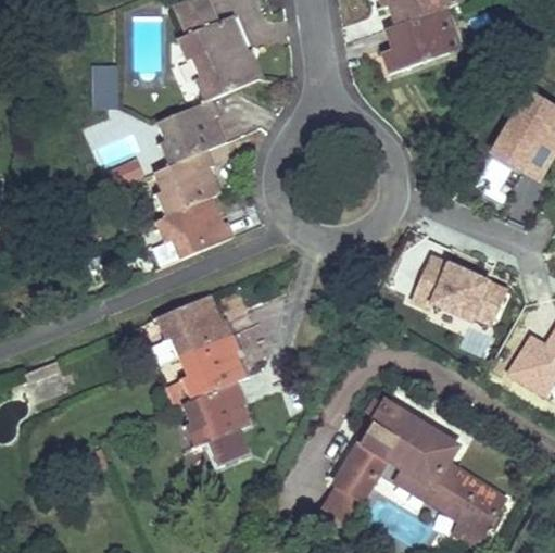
[(200,76),(210,99),(211,98),(260,77),(248,49),(234,14),(218,20),(209,0),(184,0),(175,4),(187,34),(177,38),(187,60),(192,58),(200,76)]
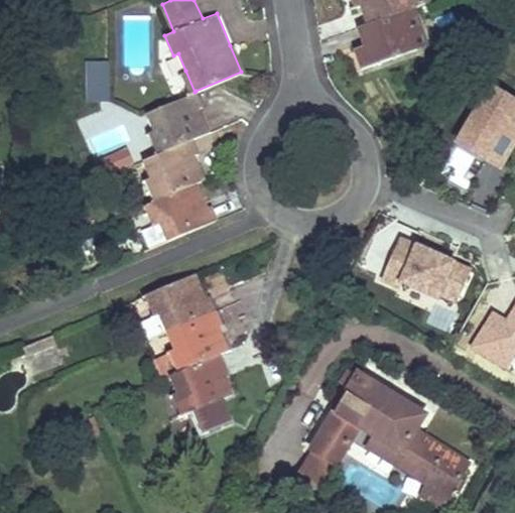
[(359,0),(361,5),(367,23),(405,9),(414,6),(412,0),(359,0)]
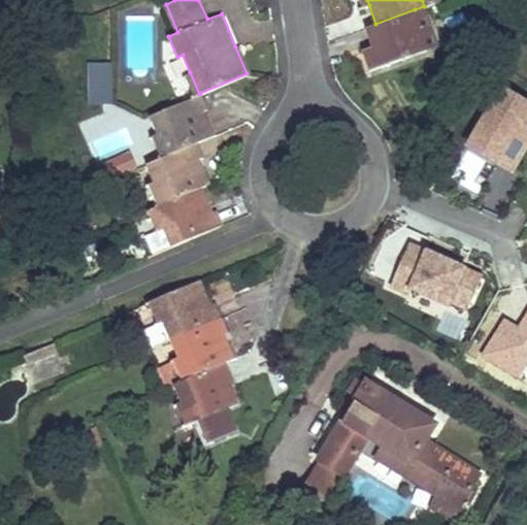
[(415,9),(375,24),(366,27),(373,45),(380,66),(429,47),(415,9)]
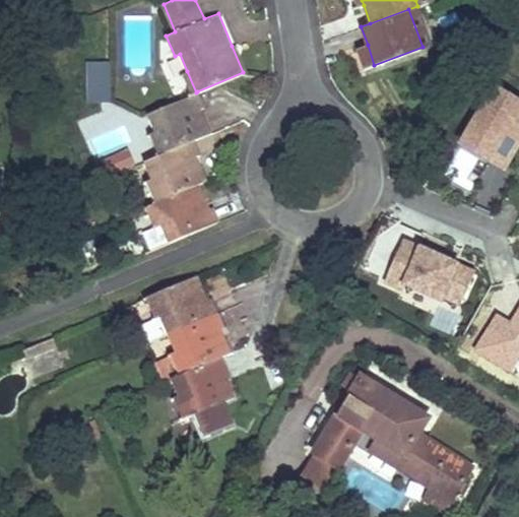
[(236,45),(232,46),(243,72),(246,70),(236,45)]
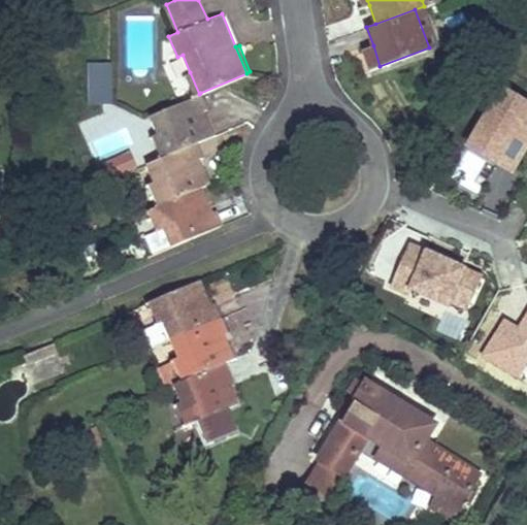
[(380,66),(373,45),(365,47),(373,68),(380,66)]
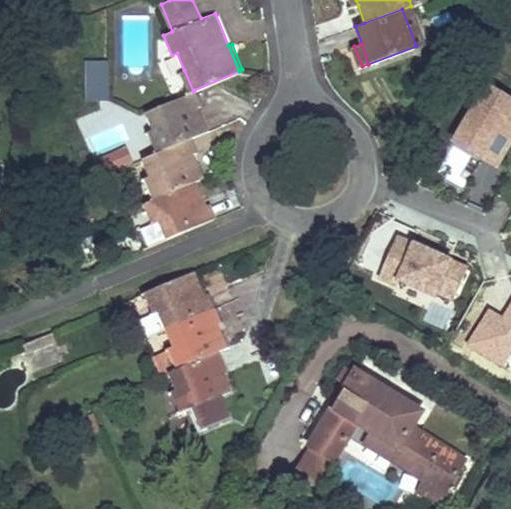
[(193,91),(184,70),(180,72),(189,92),(193,91)]
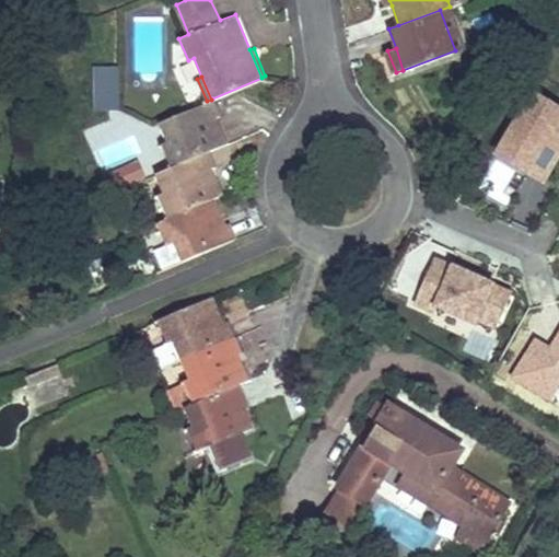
[(536,208),(558,163),(558,109),(528,95),(489,169),(482,165),(477,177),(536,208)]
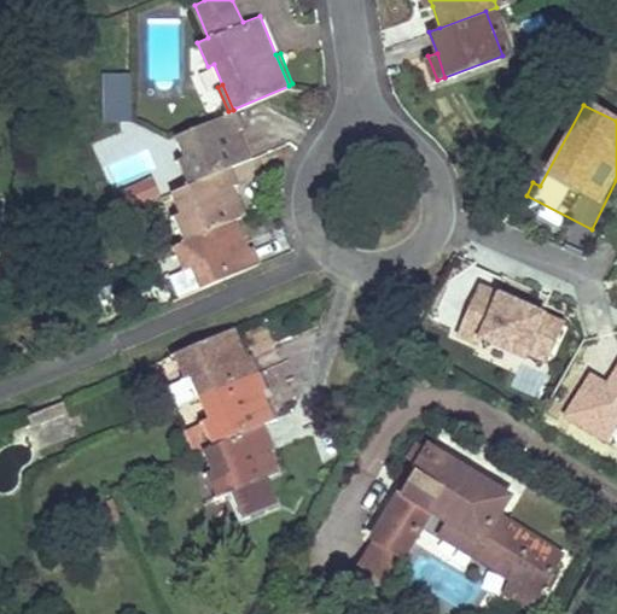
[(228,111),(175,135),(185,156),(196,180),(230,165),(249,157),(239,135),(230,139),(227,132),(237,128),(243,126),(234,109),(233,110),(228,111)]
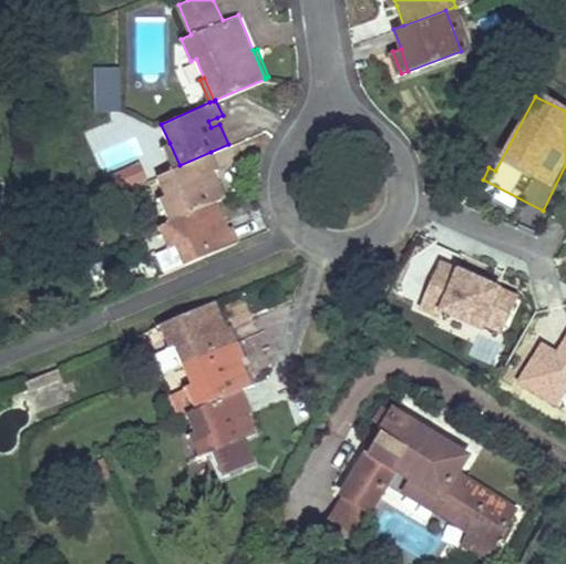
[(219,124),(217,118),(208,121),(211,127),(219,124)]
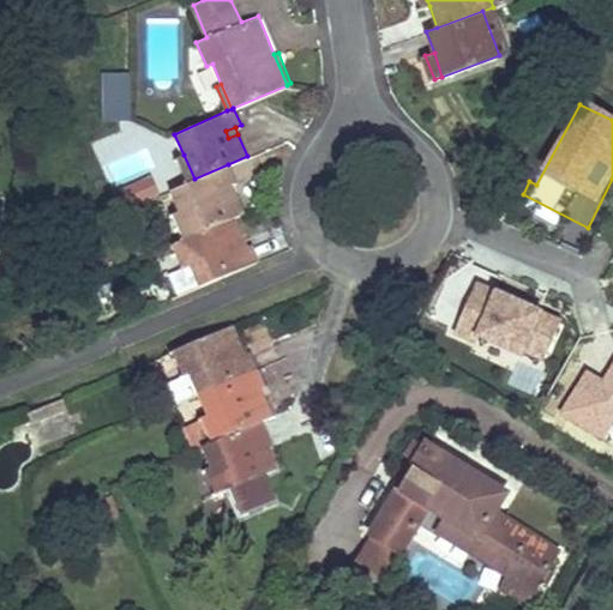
[(194,179),(184,155),(178,157),(188,182),(194,179)]
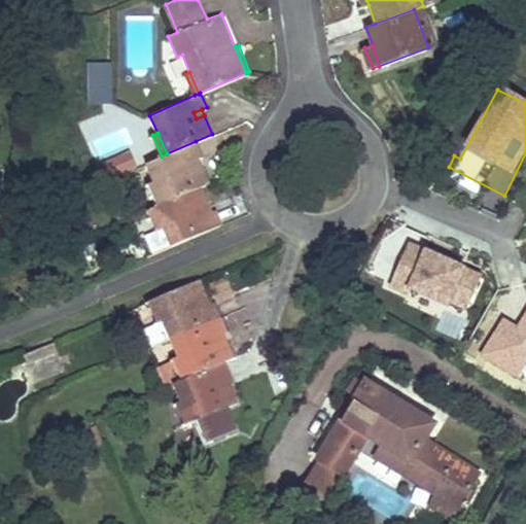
[(162,156),(146,163),(153,180),(163,203),(201,185),(208,182),(201,163),(193,167),(189,161),(199,158),(202,155),(196,141),(167,153),(162,156)]
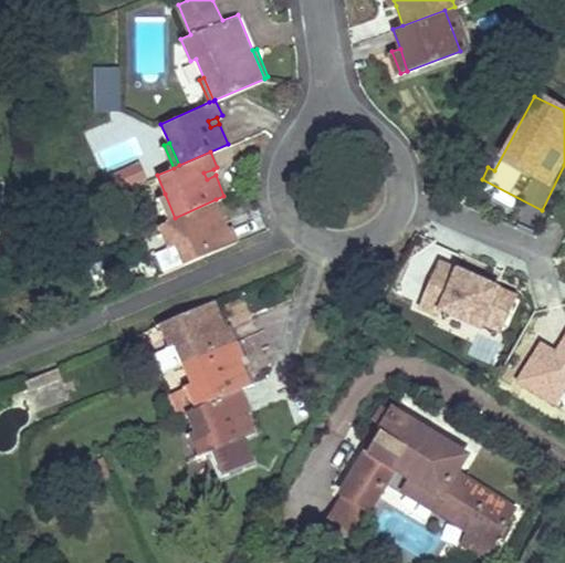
[(216,175),(213,169),(203,173),(207,179),(216,175)]
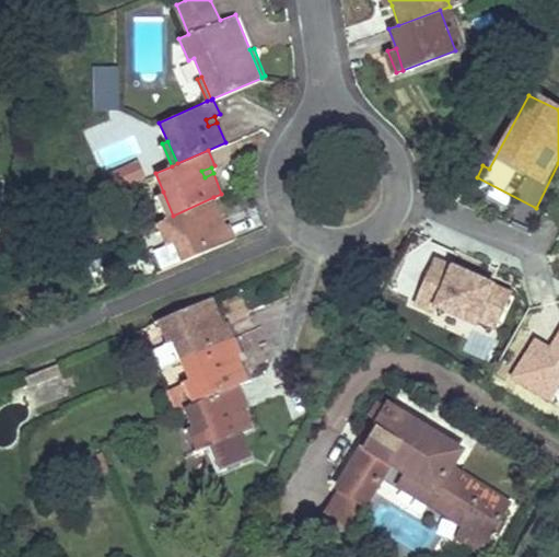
[(167,218),(173,216),(163,192),(158,194),(167,218)]
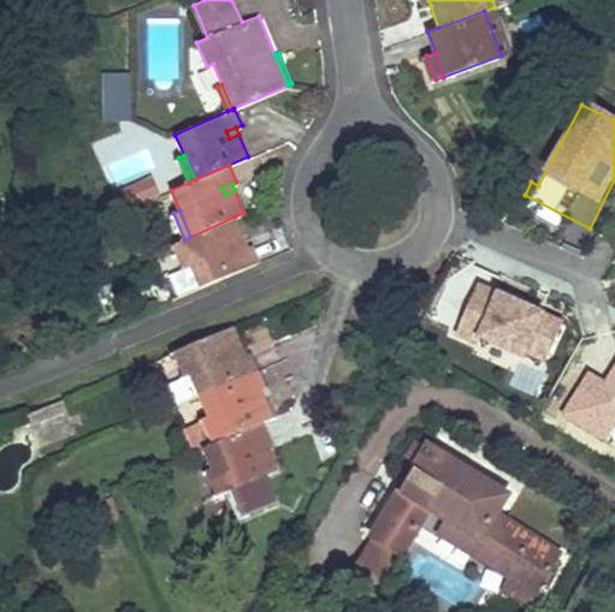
[(184,239),(179,241),(190,263),(200,285),(259,260),(252,243),(247,245),(236,249),(234,243),(243,239),(235,217),(190,237),(184,239)]
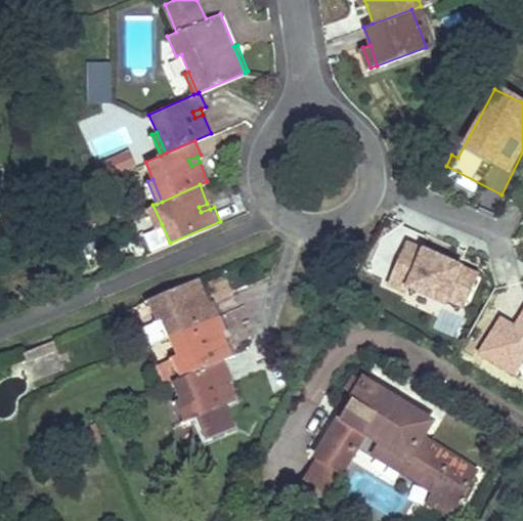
[(210,209),(207,204),(199,207),(201,212),(210,209)]
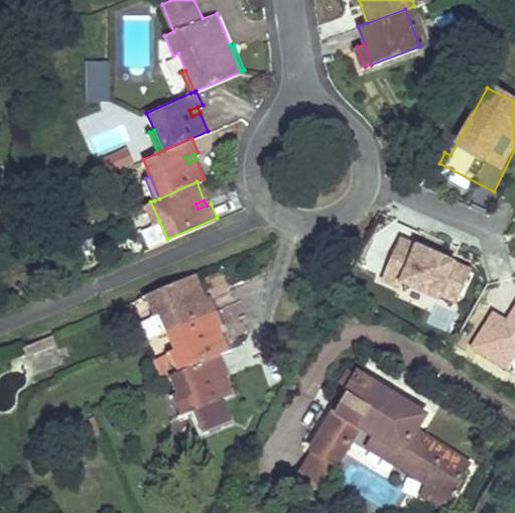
[(150,202),(146,204),(154,223),(159,221),(150,202)]
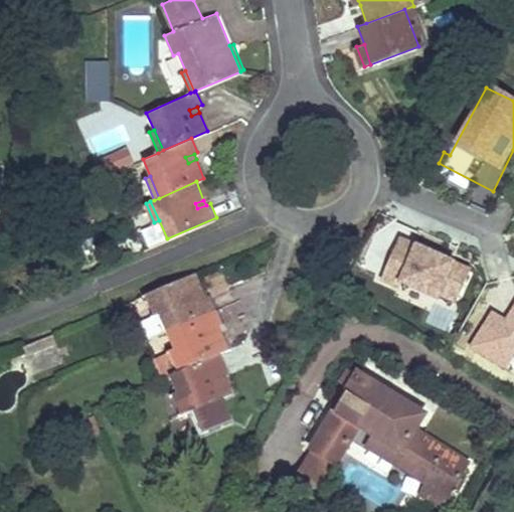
[(3,215),(4,221),(8,220),(9,231),(19,230),(17,219),(10,220),(9,214),(3,215)]
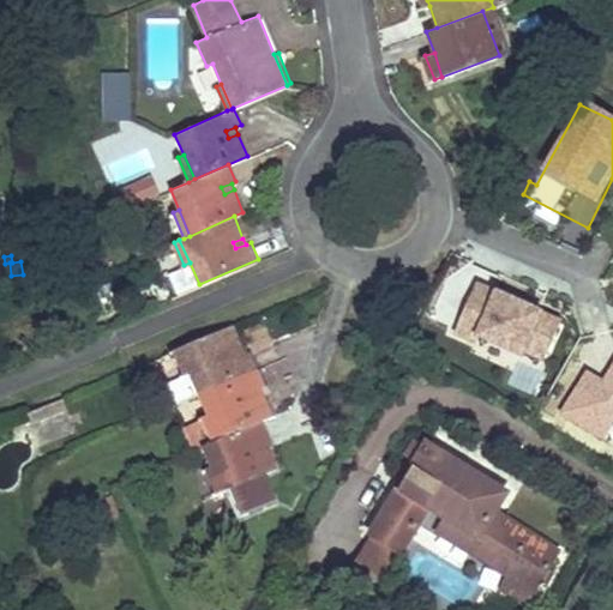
[(184,265),(168,272),(178,294),(199,284),(190,263),(184,265)]
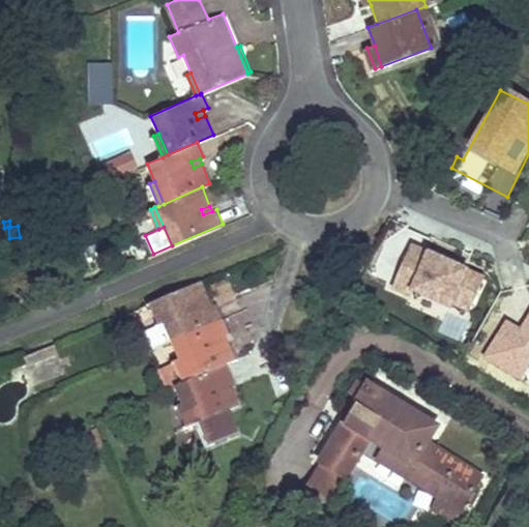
[(390,277),(467,310),(486,268),(408,235),(390,277)]
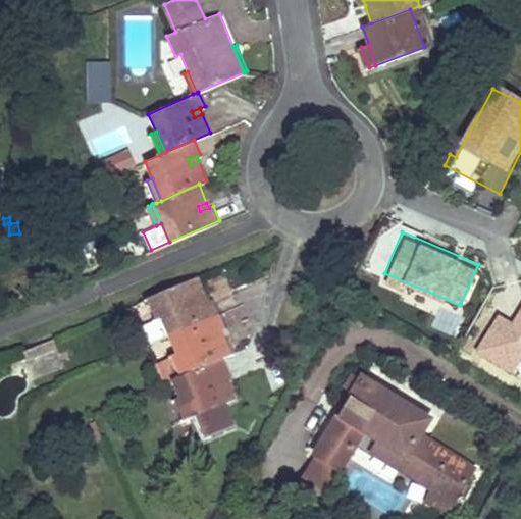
[(169,333),(219,313),(212,299),(208,301),(200,304),(197,298),(206,295),(198,275),(152,296),(161,317),(156,319),(143,324),(150,342),(169,333)]
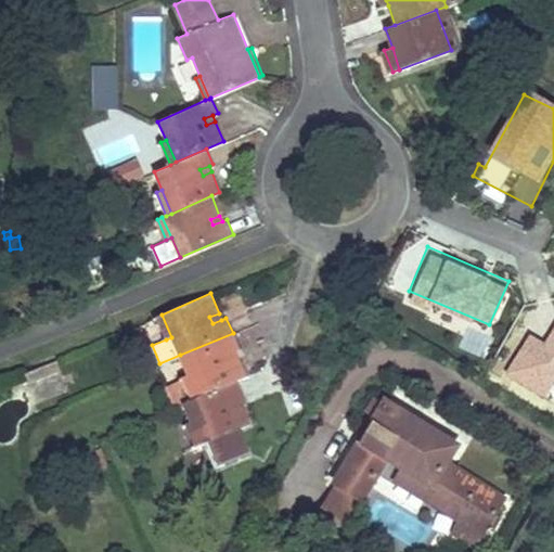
[(221,320),(219,313),(209,317),(213,323),(221,320)]
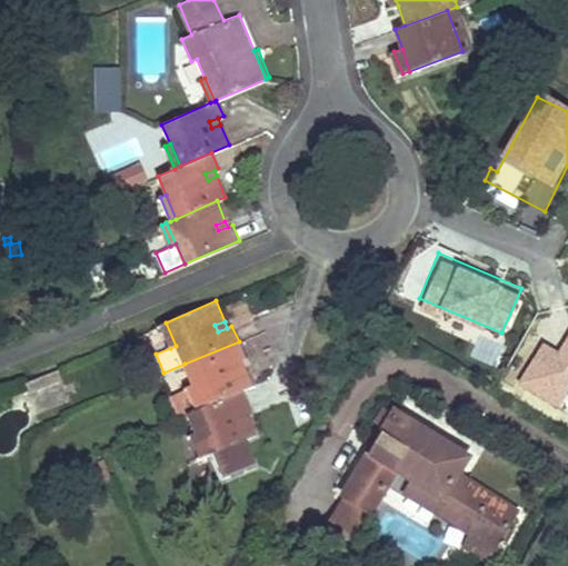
[(176,346),(166,323),(160,325),(170,348),(176,346)]
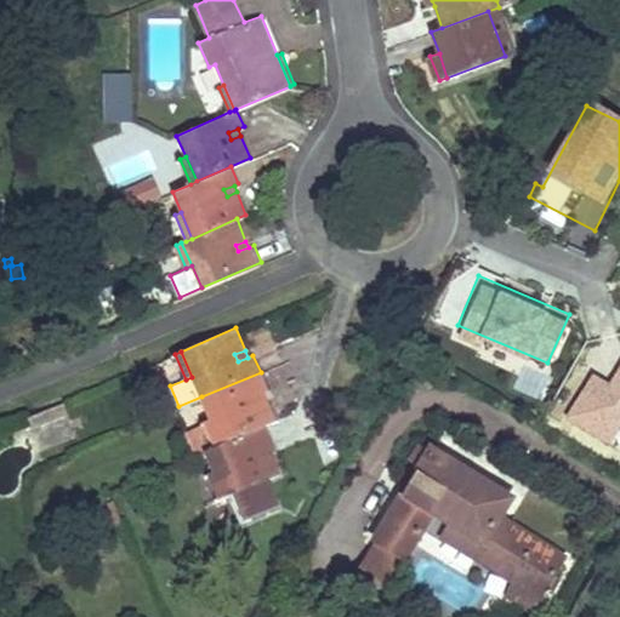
[(619,354),(607,377),(589,366),(562,412),(609,440),(618,424),(619,424),(619,354)]
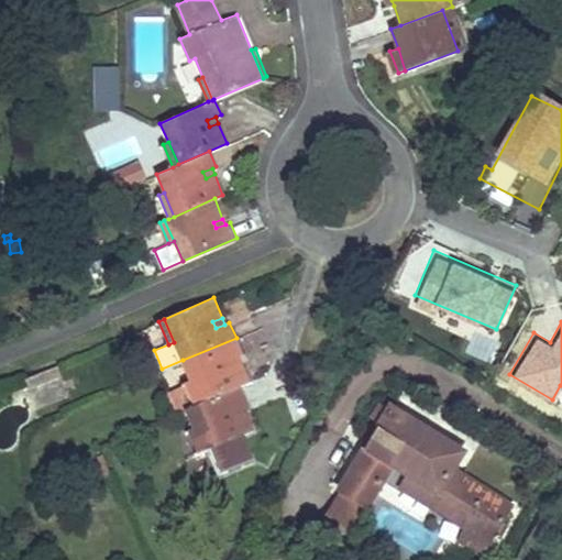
[(242,353),(237,338),(183,360),(190,381),(200,403),(241,384),(250,381),(241,361),(232,365),(229,359),(239,355),(242,353)]
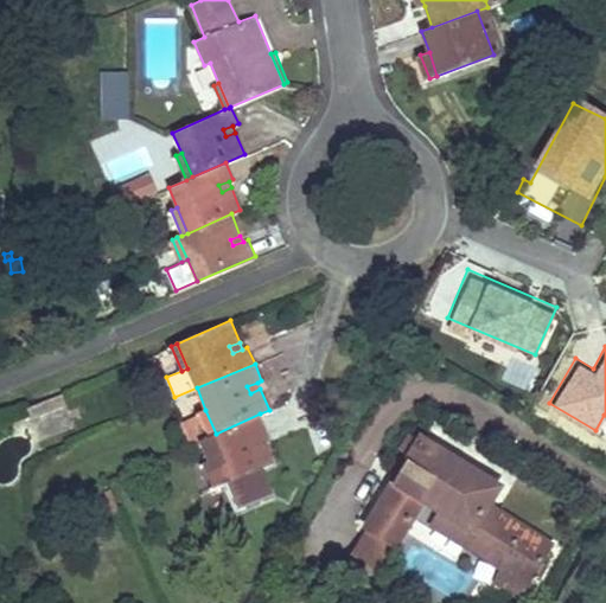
[(260,389),(257,383),(247,386),(250,393),(260,389)]
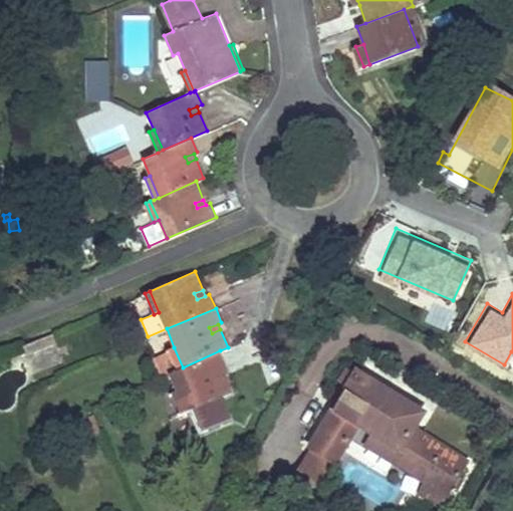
[(55,338),(52,332),(27,343),(30,349),(55,338)]
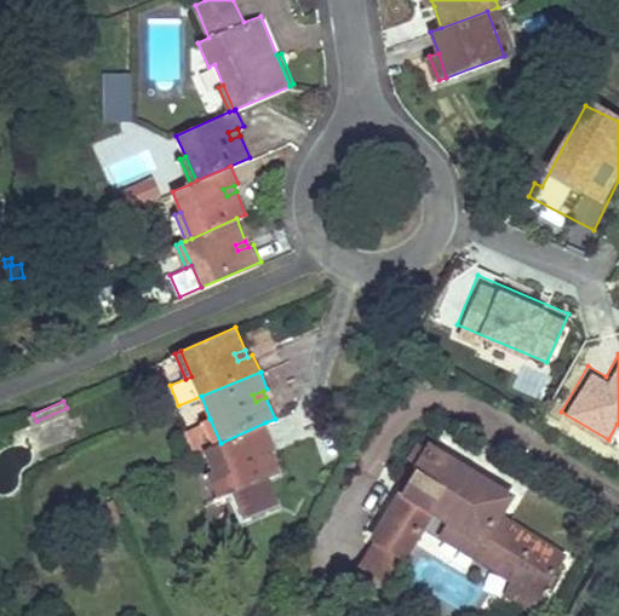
[(221,443),(210,419),(189,429),(199,452),(205,449),(221,443)]
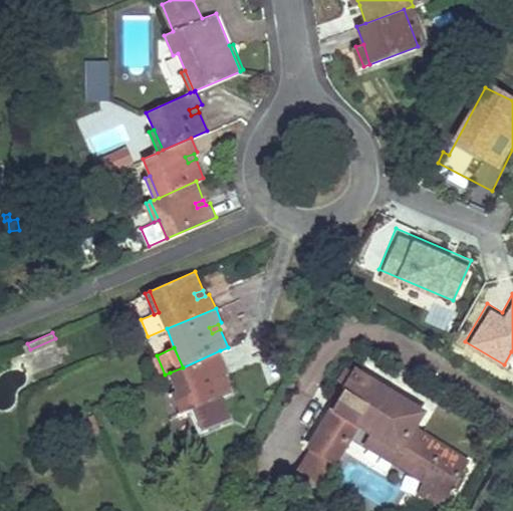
[(189,409),(199,432),(232,418),(222,395),(232,391),(224,372),(215,376),(213,370),(221,367),(226,365),(220,350),(183,367),(170,372),(178,391),(187,411),(189,409)]
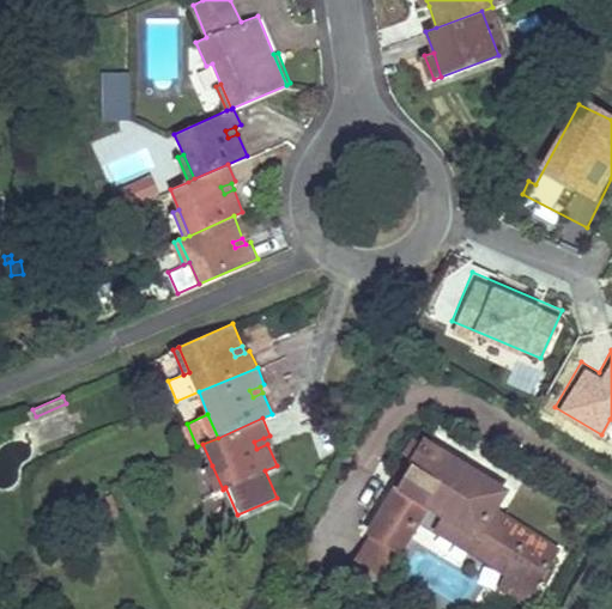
[(264,438),(254,442),(256,449),(267,444),(264,438)]
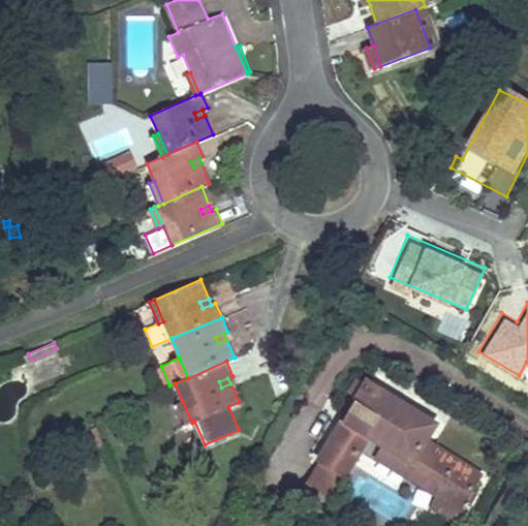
[(436,423),(368,380),(319,459),(322,461),(317,470),(339,484),(344,474),(369,435),(379,441),(386,446),(411,462),(444,482),(437,493),(431,503),(457,519),(483,473),(426,439),(436,423)]
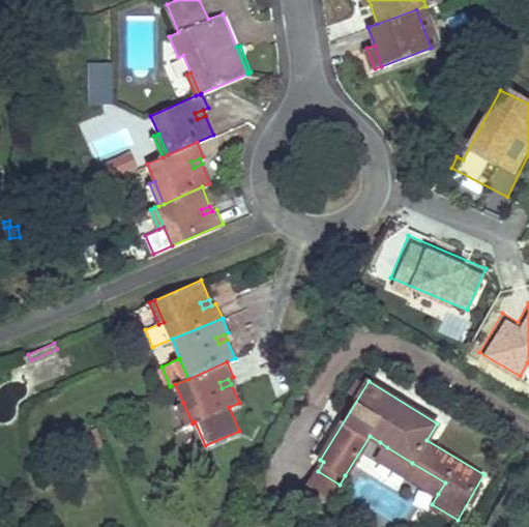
[(193,423),(183,403),(177,405),(186,426),(193,423)]
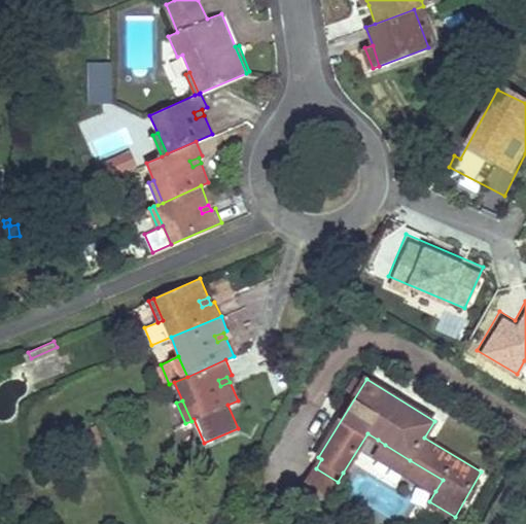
[(385,445),(378,440),(372,451),(435,491),(443,480),(410,460),(385,445)]
